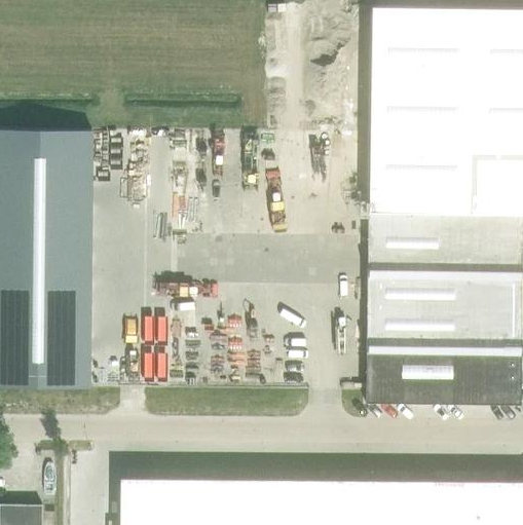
[(366,392),(366,405),(368,405),(520,406),(522,406),(522,397),(522,381),(522,359),(522,324),(522,9),(372,8),(370,134),(369,241),(366,392)]
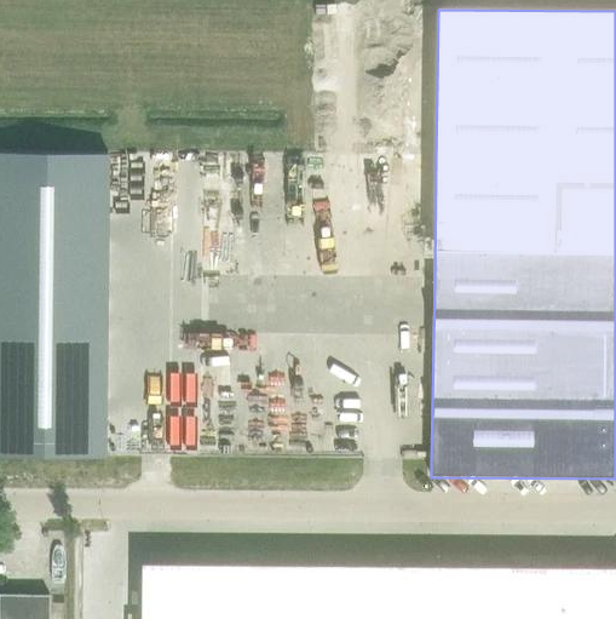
[(203,279),(299,281),(299,256),(338,257),(339,216),(337,216),(338,161),(334,160),(334,148),(202,144),(199,258),(203,258),(203,279)]
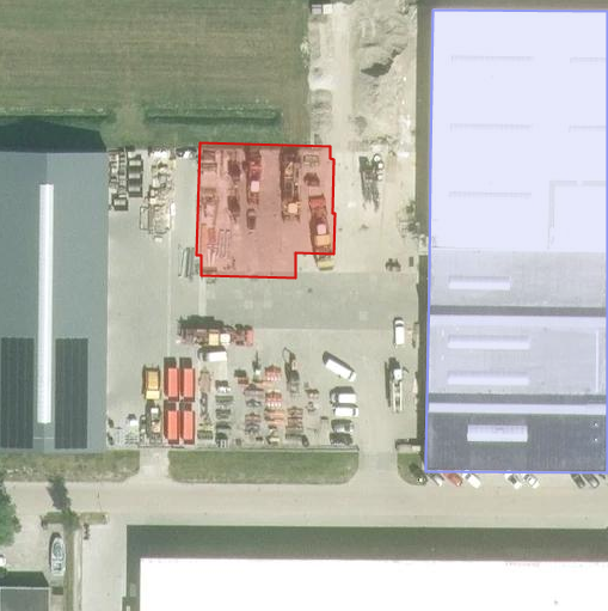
[(0,151),(0,451),(106,453),(110,152),(0,151)]
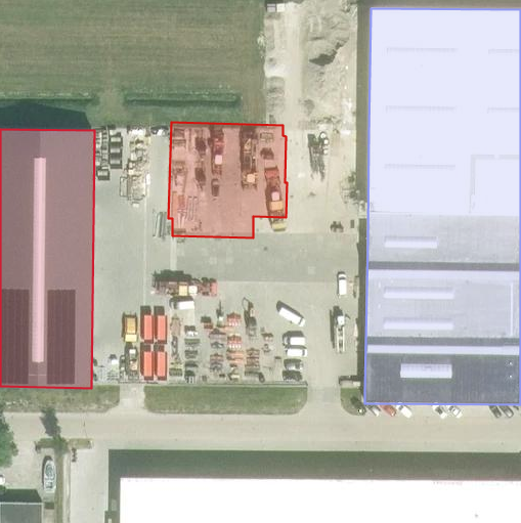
[(43,464),(43,487),(52,487),(53,464),(43,464)]
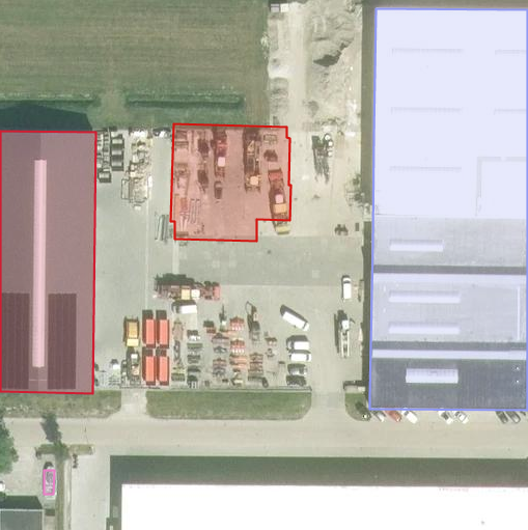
[(527,485),(122,483),(121,529),(527,529),(527,485)]
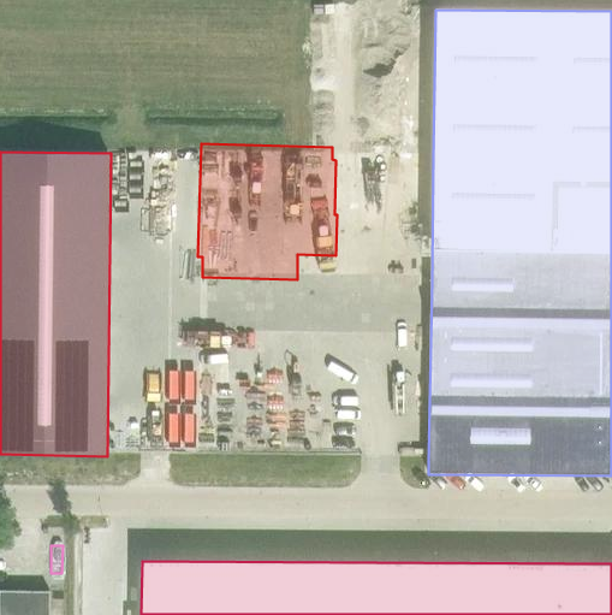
[(1,592),(0,614),(51,614),(52,593),(1,592)]
